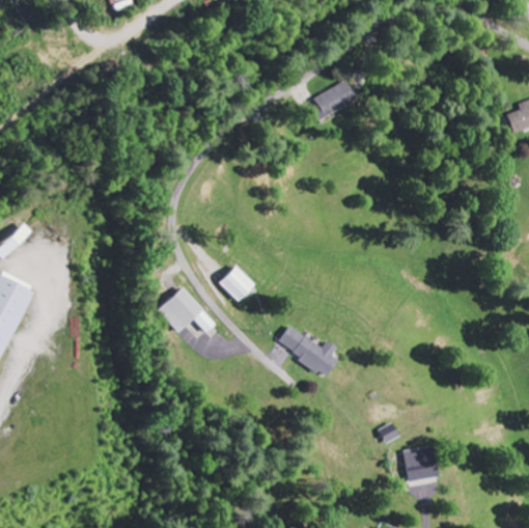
[(354,102),(345,82),(314,94),(322,114),(354,102)]
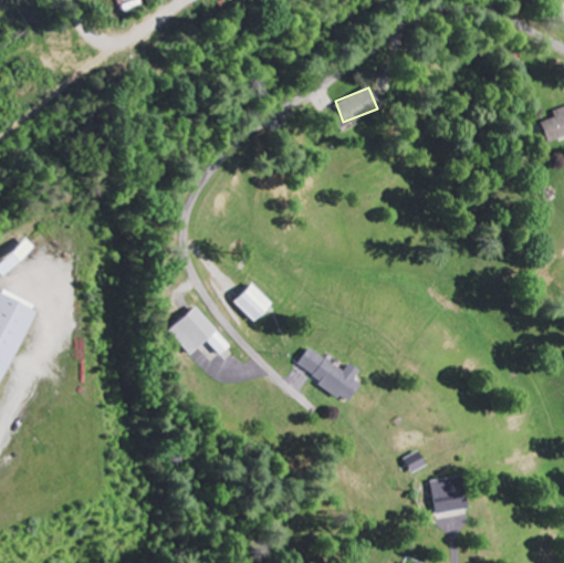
[(563,135),(563,106),(553,110),(555,117),(542,121),(546,141),(563,135)]
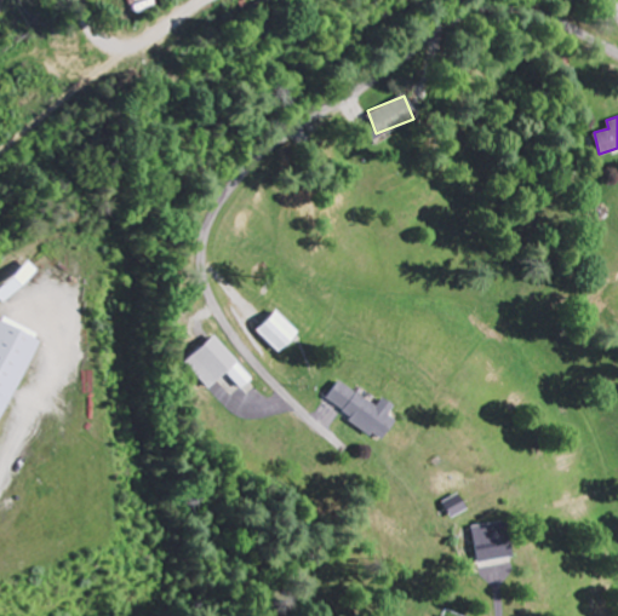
[(301,332),(278,310),(258,332),(281,352),(301,332)]
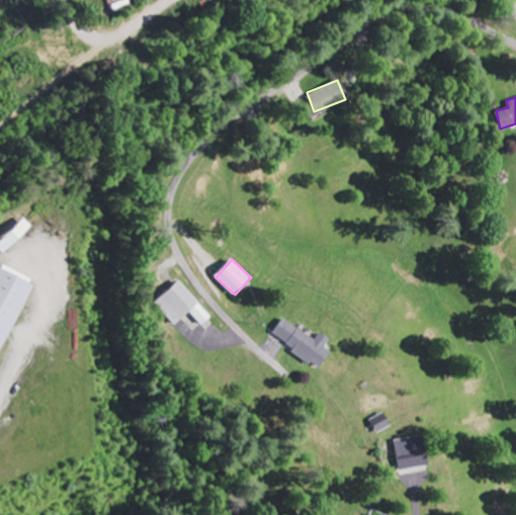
[(0,341),(27,281),(0,268),(0,341)]
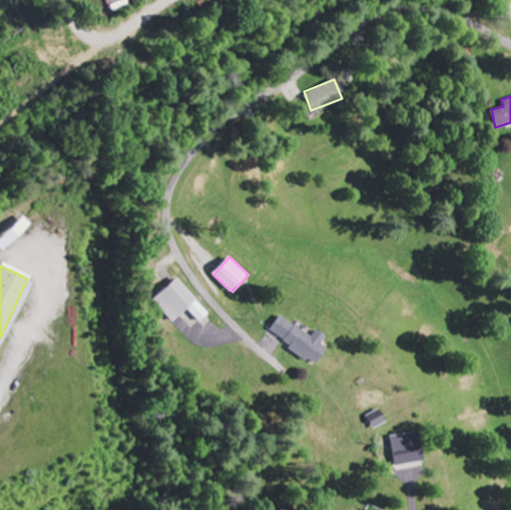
[(171,322),(186,308),(198,322),(208,313),(176,278),(151,300),(171,322)]
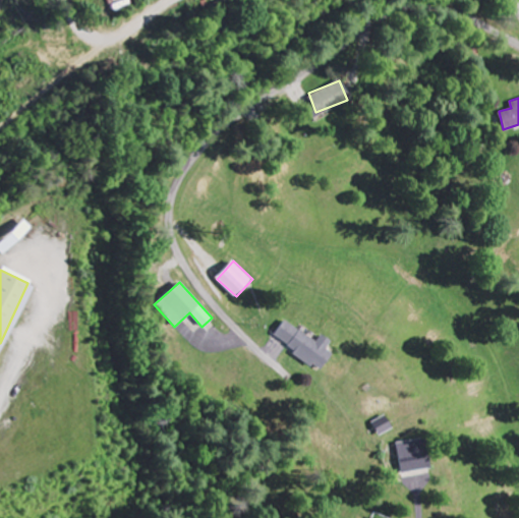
[(314,341),(282,319),(271,337),(320,369),(331,353),(325,349),(330,341),(319,334),(314,341)]
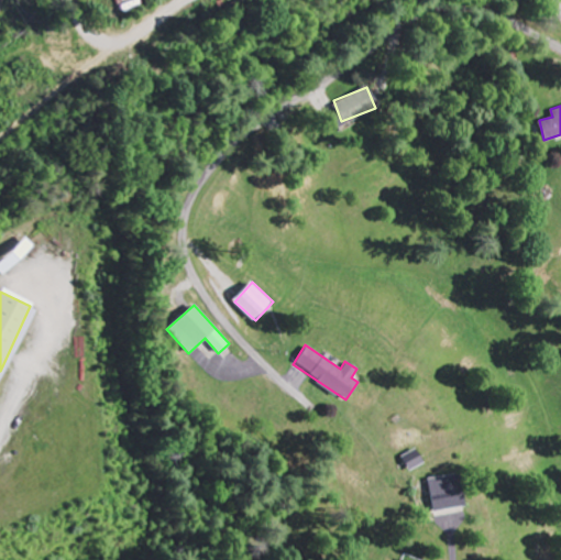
[(424,463),(416,448),(400,456),(409,471),(424,463)]
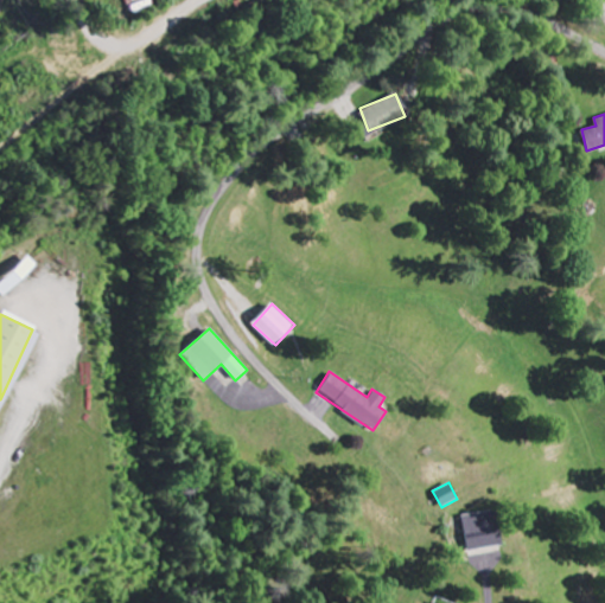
[(469,551),(502,543),(494,508),(460,515),(469,551)]
